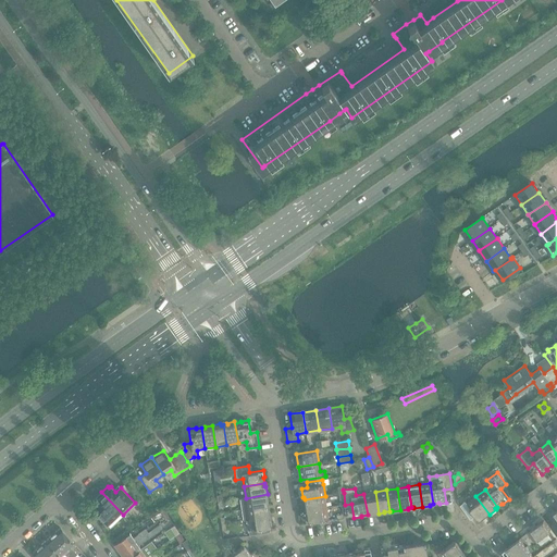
[(123,515),(101,492),(96,498),(97,499),(95,502),(100,507),(96,511),(110,527),(123,515)]
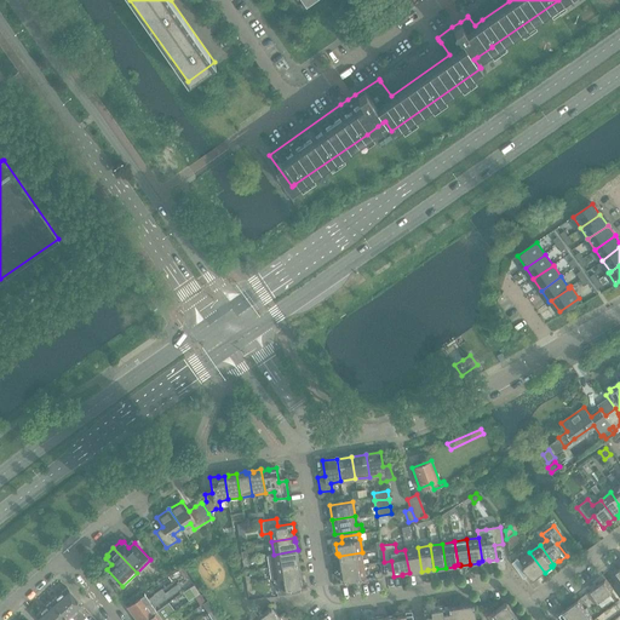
[(412,574),(422,572),(418,547),(405,550),(409,573),(412,573),(412,574)]
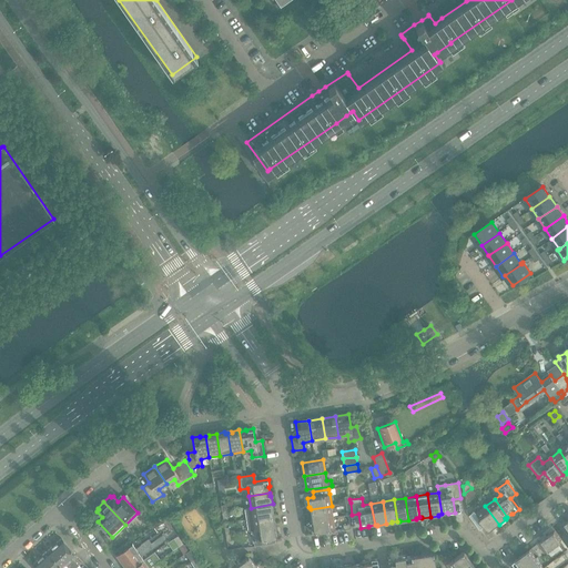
[(247,519),(273,515),(273,513),(274,511),(273,504),(251,508),(245,508),(247,519)]
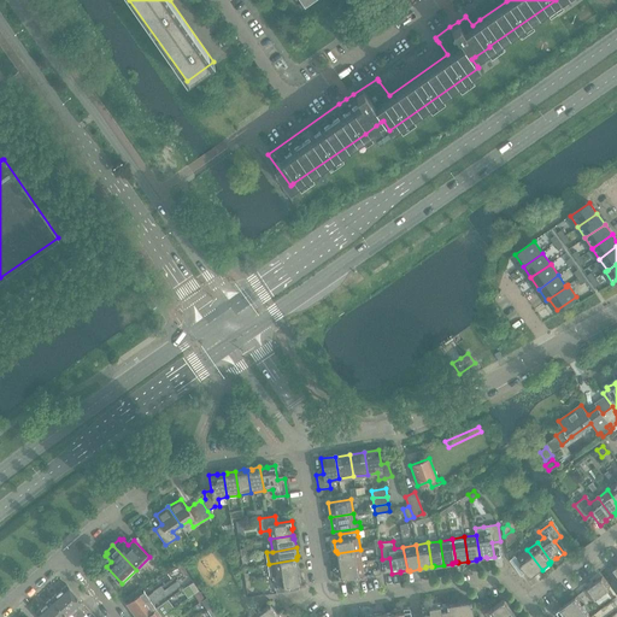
[(338,566),(362,562),(360,550),(338,553),(338,557),(336,557),(338,566)]
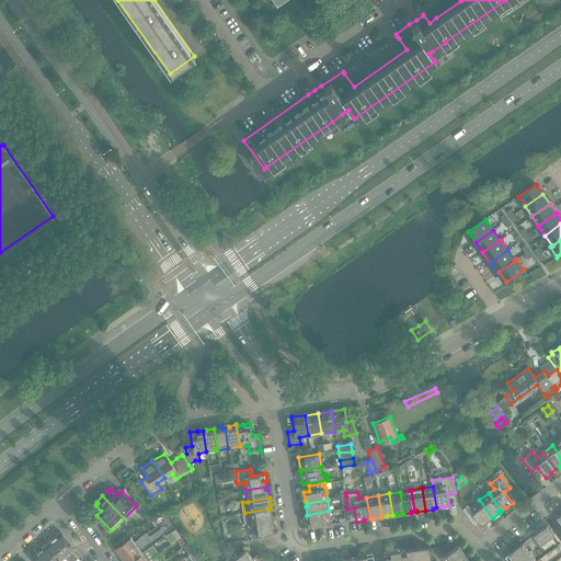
[(487,523),(493,518),(479,500),(470,507),(479,519),(482,524),(485,522),(487,523)]
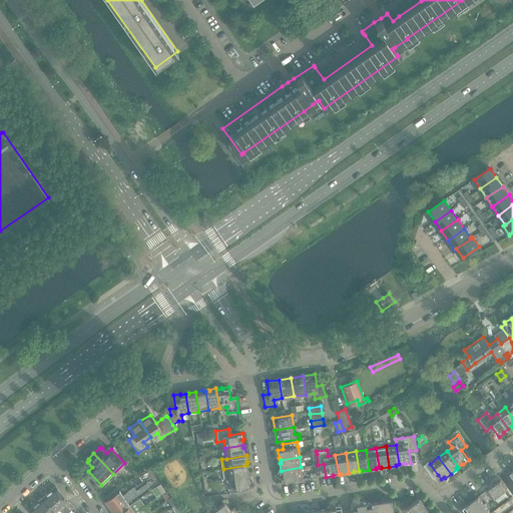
[(429,462),(424,466),(434,478),(438,475),(430,464),(429,462)]
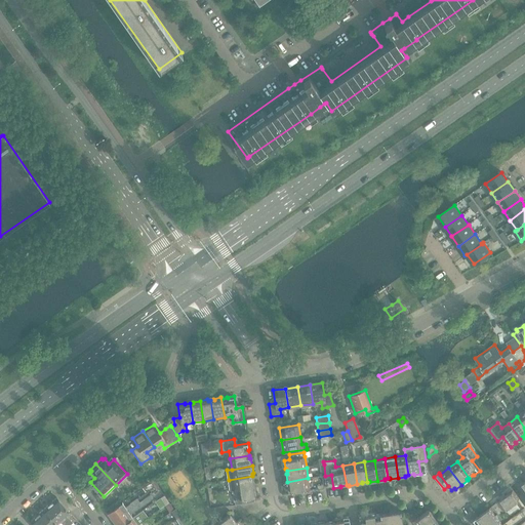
[(235,490),(255,486),(254,479),(253,479),(252,476),(229,480),(230,490),(235,489),(235,490)]
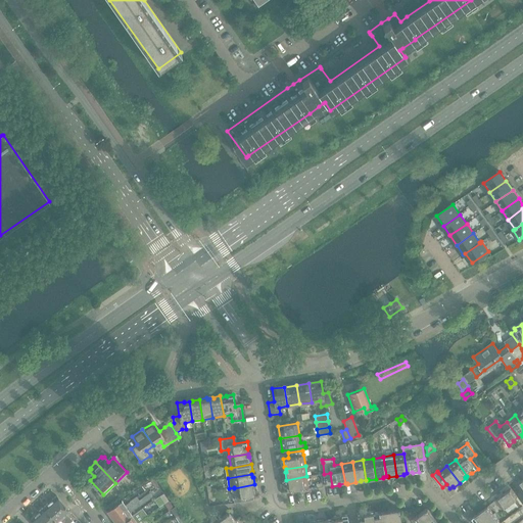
[(306,476),(286,480),(287,487),(289,487),(289,490),(308,487),(306,476)]
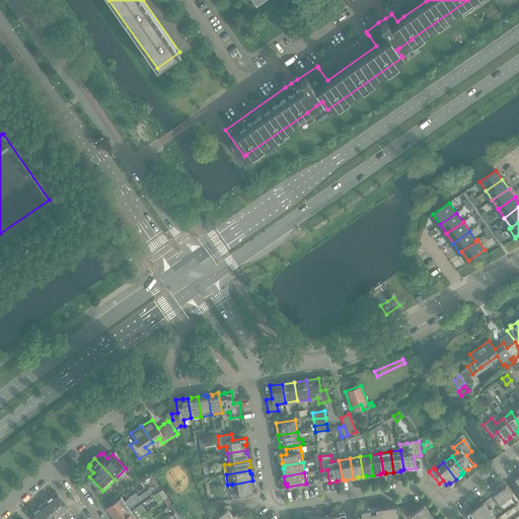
[(157,482),(153,474),(149,477),(153,484),(157,482)]
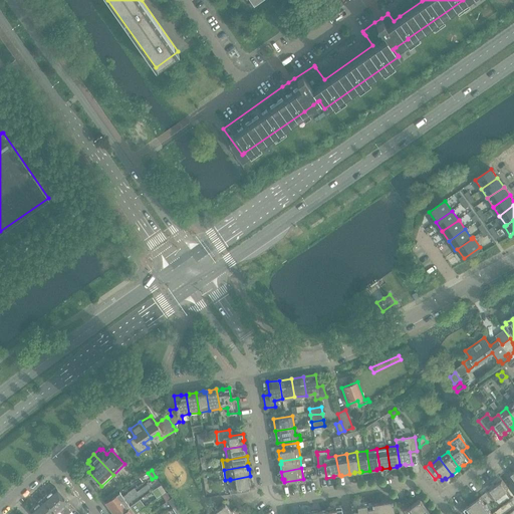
[(249,491),(249,487),(250,487),(250,484),(251,484),(250,476),(230,480),(232,490),(230,490),(230,494),(249,491)]
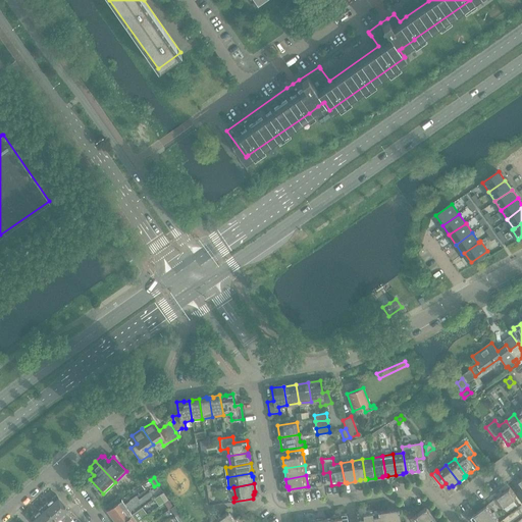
[(145,493),(149,490),(147,487),(137,494),(136,494),(128,500),(129,500),(124,504),(121,500),(106,510),(111,517),(145,493)]
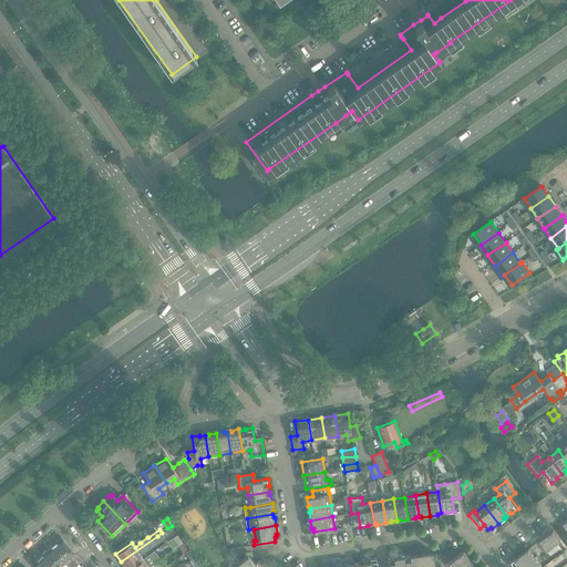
[(544,553),(560,539),(553,531),(531,547),(533,550),(538,546),(544,553)]
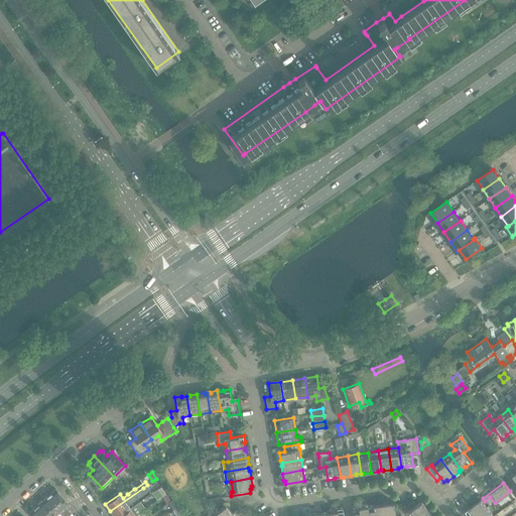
[(113,515),(117,515),(130,507),(128,504),(150,489),(147,485),(143,488),(110,511),(113,515)]
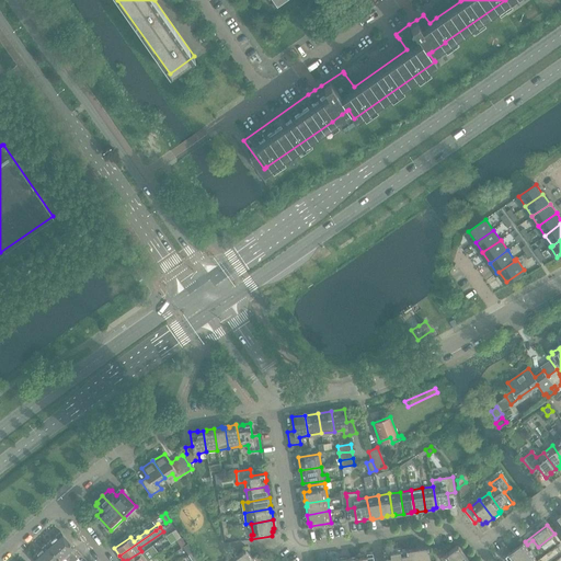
[(175,536),(176,538),(181,536),(176,528),(168,534),(171,539),(175,536)]
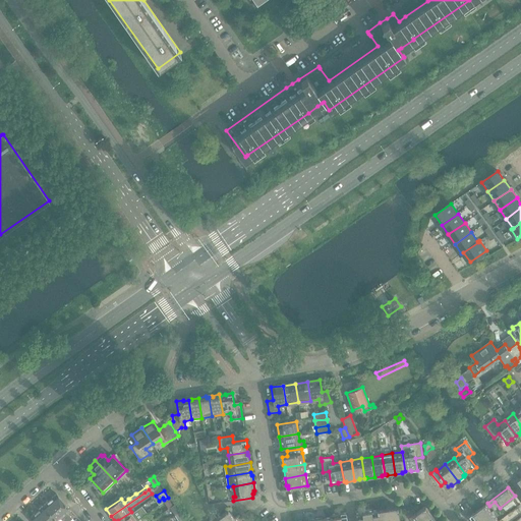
[(50,499),(69,520),(72,518),(67,512),(70,509),(56,494),(50,499)]
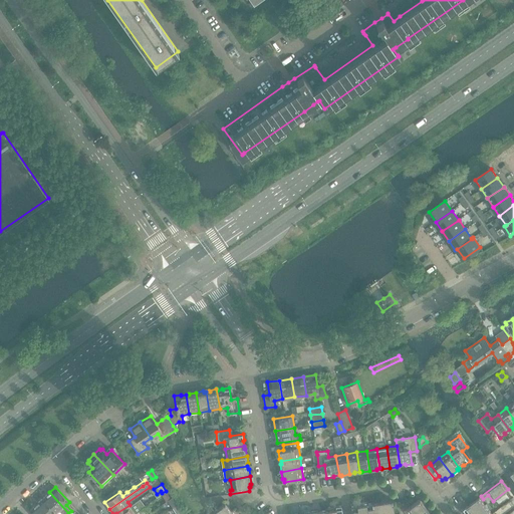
[(56,513),(68,513),(49,492),(43,498),(56,513)]
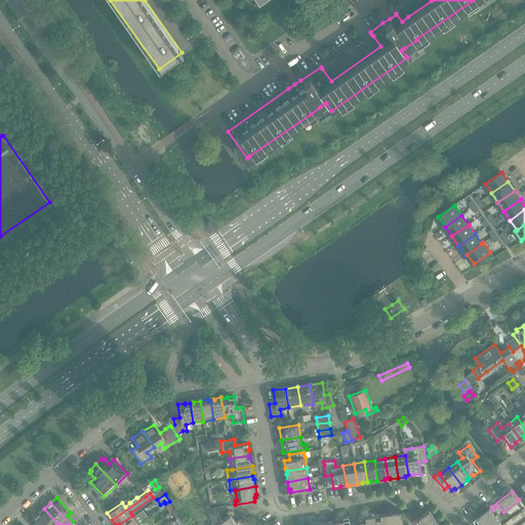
[(501,524),(489,508),(474,519),(474,518),(471,521),(473,524),(501,524)]
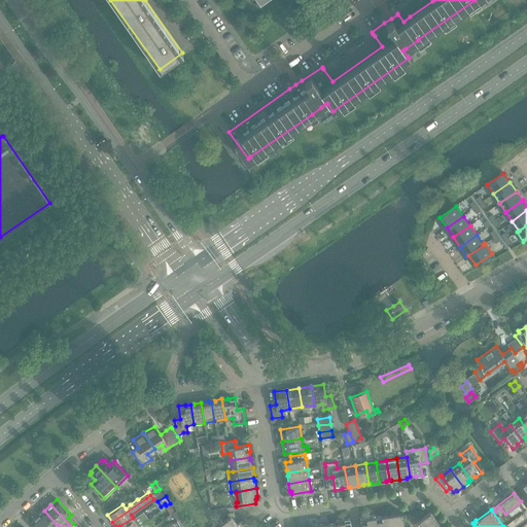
[(46,526),(58,526),(44,511),(37,517),(46,526)]
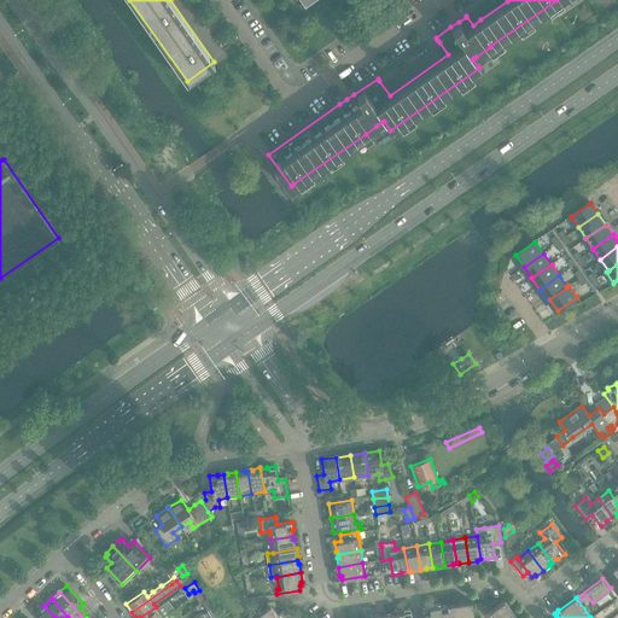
[(207,610),(211,607),(207,599),(202,602),(207,610)]
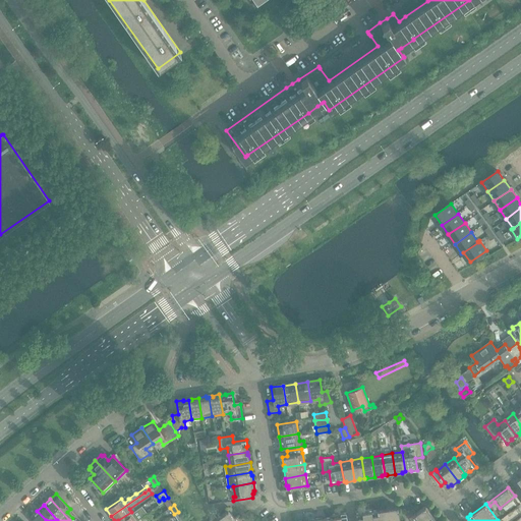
[(387,507),(389,520),(400,520),(398,506),(395,507),(394,506),(387,507)]
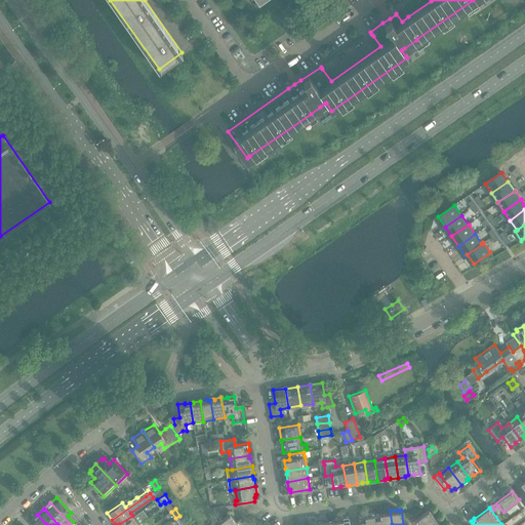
[(414,524),(426,524),(435,518),(431,512),(430,513),(428,510),(412,521),(414,524)]
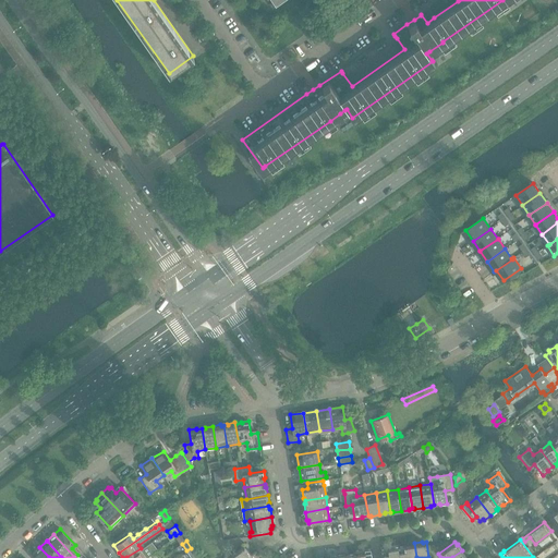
[(404,557),(416,557),(414,543),(407,544),(407,545),(403,546),(404,557)]
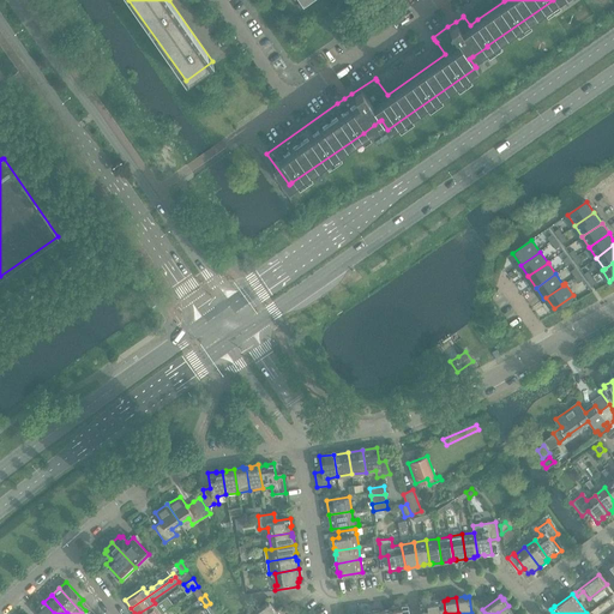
[(158,613),(170,606),(173,603),(170,599),(157,608),(155,603),(139,613),(158,613)]
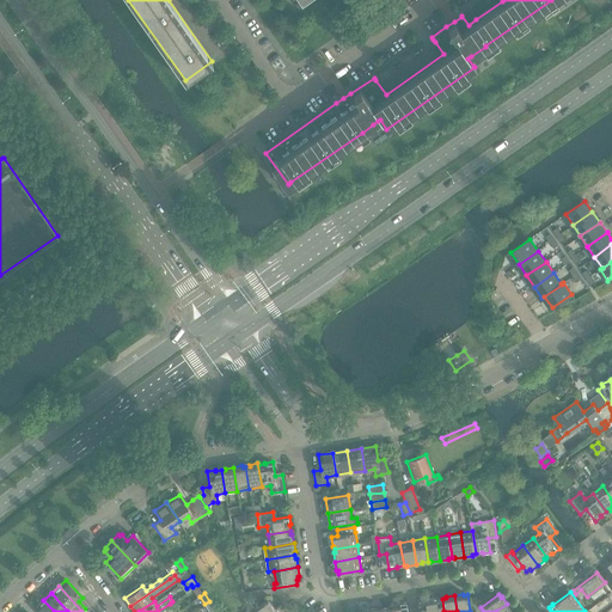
[(444,611),(442,599),(435,600),(434,597),(416,600),(417,605),(418,605),(418,611),(444,611)]
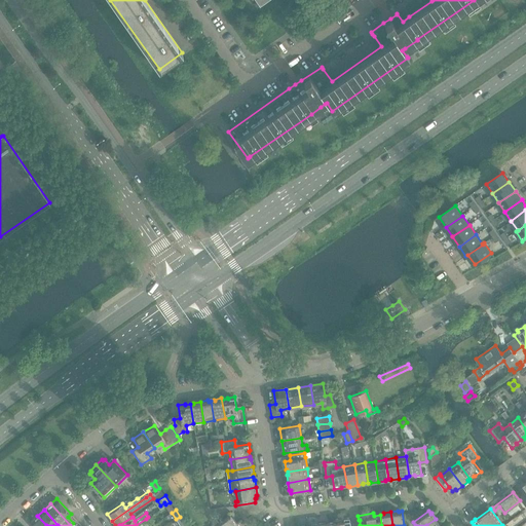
[(232,525),(237,523),(232,517),(232,518),(230,515),(217,525),(215,522),(210,525),(232,525)]
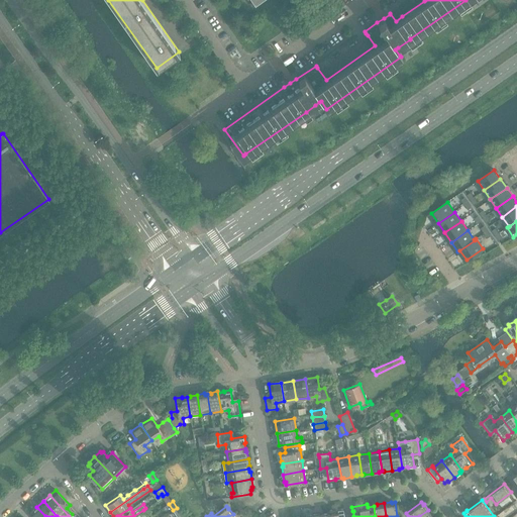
[(45,516),(36,507),(30,513),(33,516),(45,516)]
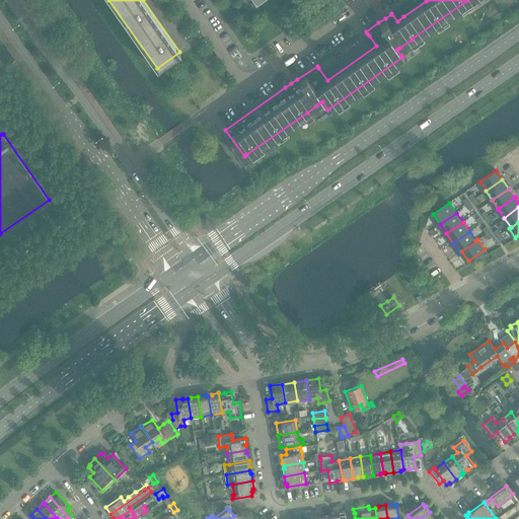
[(177,518),(179,518),(181,518),(182,517),(177,510),(173,512),(177,518)]
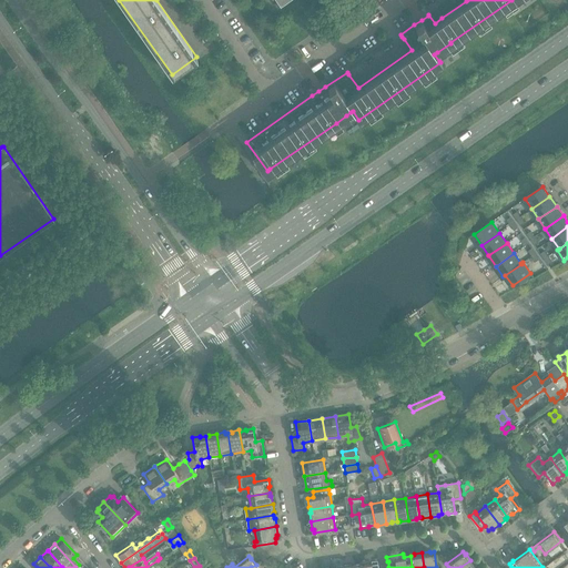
[(356,565),(356,567),(378,567),(378,563),(379,563),(378,558),(362,560),(362,564),(356,565)]
